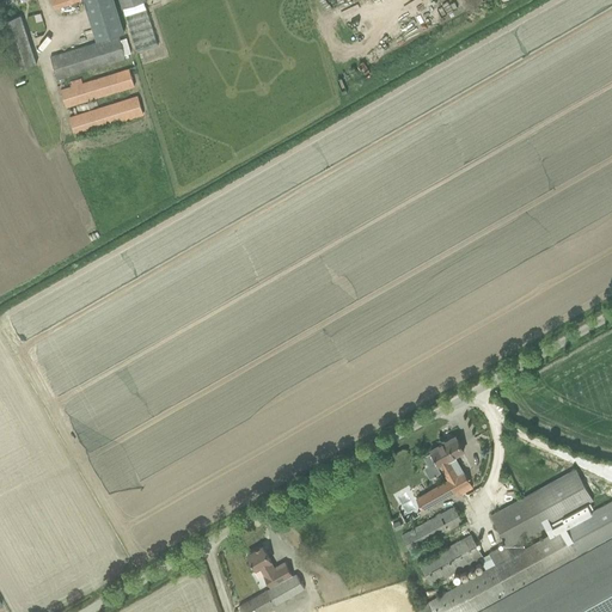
[(2,22),(18,71),(37,63),(22,16),(2,22)]
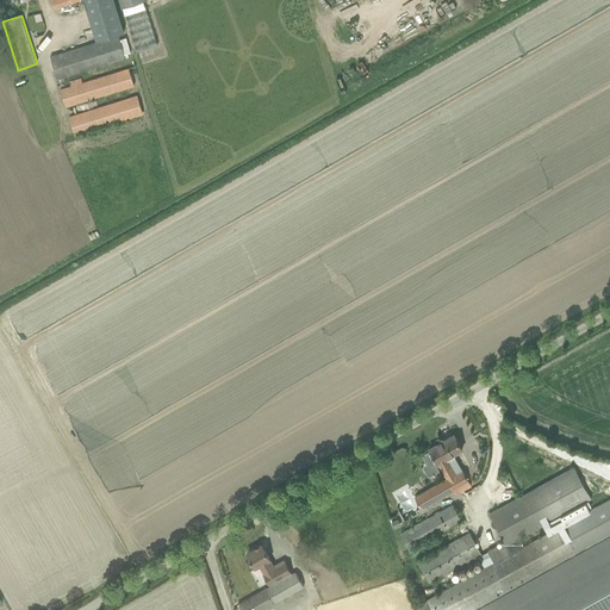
[(119,35),(50,55),(57,80),(126,57),(119,35)]
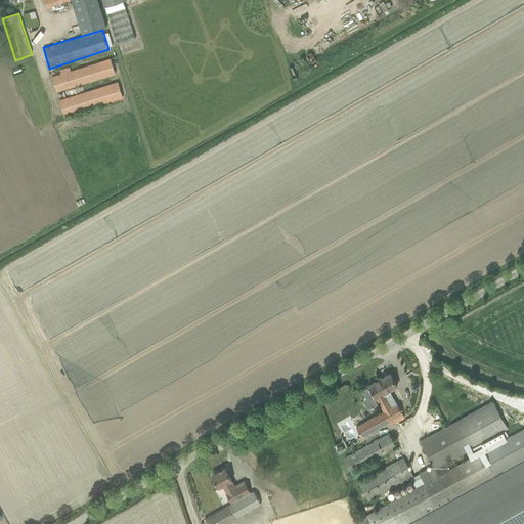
[(52,76),(57,92),(116,74),(111,58),(71,71),(70,66),(60,69),(61,74),(52,76)]
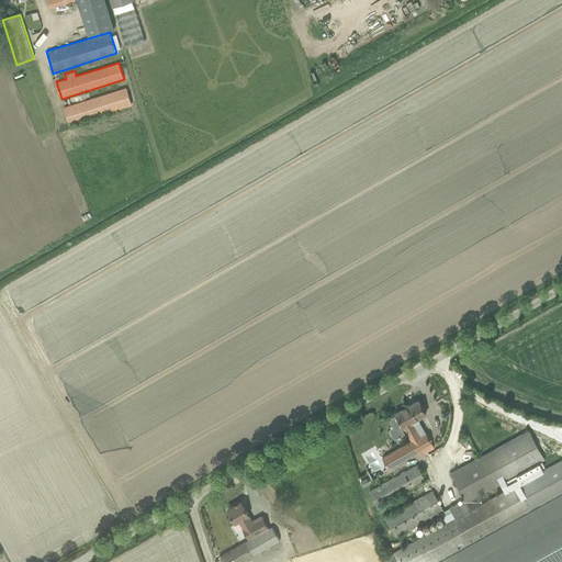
[(127,87),(64,107),(69,125),(133,105),(127,87)]
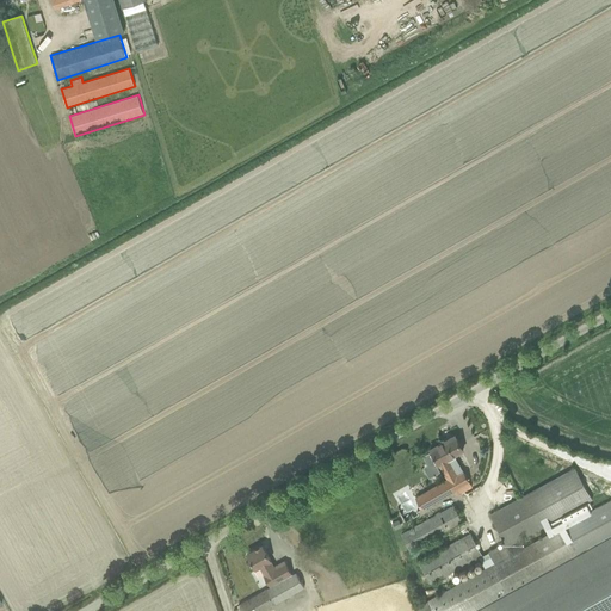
[(463,450),(455,436),(431,450),(431,451),(423,456),(430,469),(439,463),(448,479),(415,497),(423,508),(455,491),(457,494),(473,486),(464,470),(458,474),(449,457),(463,450)]
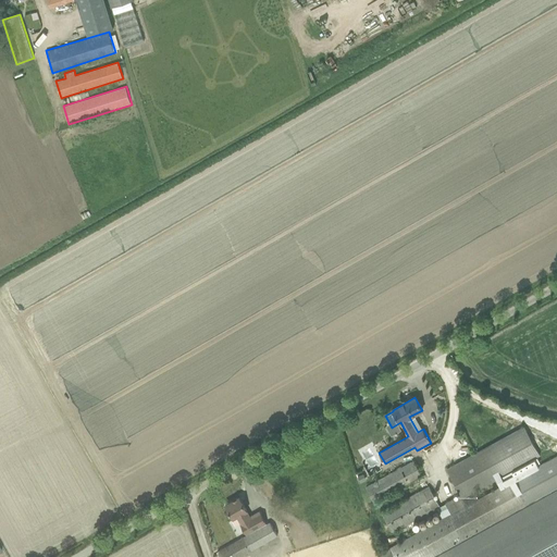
[(537,457),(541,456),(524,425),(447,469),(466,505),(390,547),(380,554),(380,556),(556,556),(556,455),(539,466),(505,483),(502,477),(537,457)]
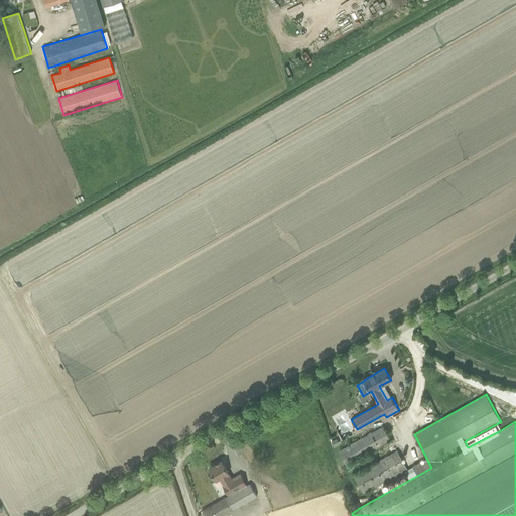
[(498,423),(478,434),(465,441),(468,447),(499,431),(498,429),(500,428),(498,423)]
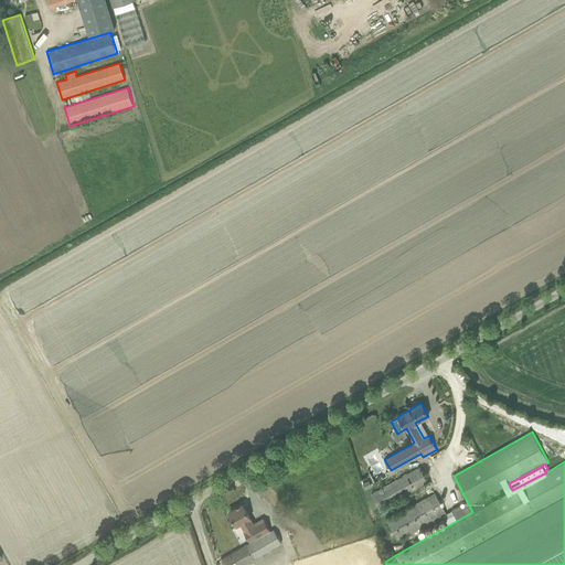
[(379,508),(427,481),(420,467),(371,494),(379,508)]
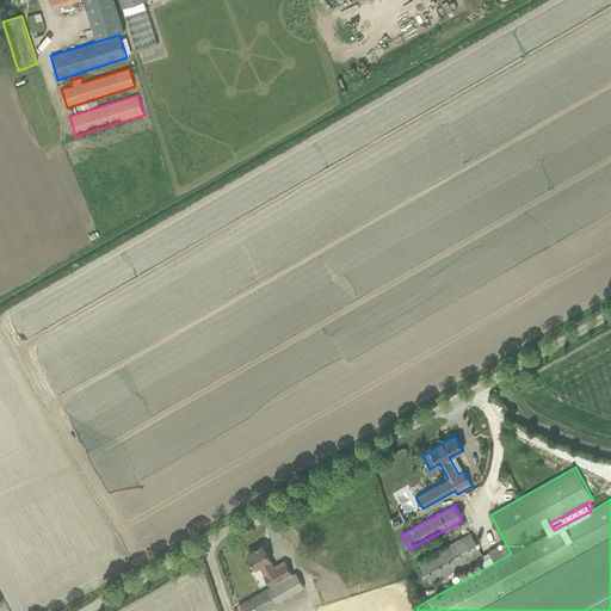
[(470,532),(419,561),(431,584),(483,555),(470,532)]
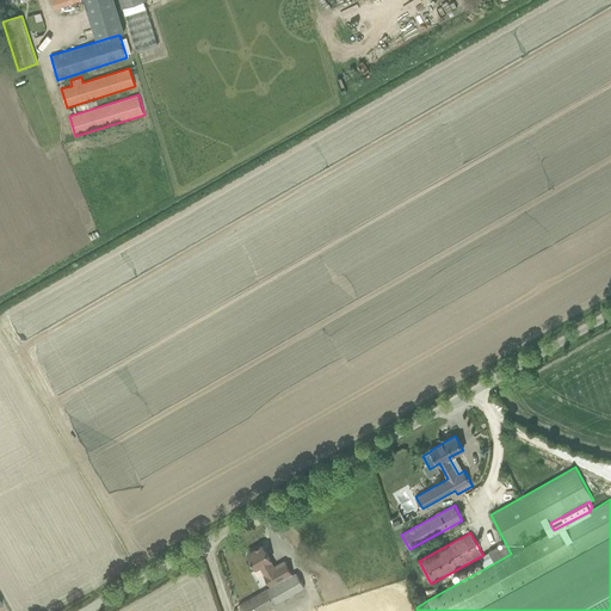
[(275,566),(263,545),(247,554),(255,568),(259,566),(264,574),(271,587),(239,605),(241,610),(260,610),(304,586),(296,572),(292,574),(284,560),(275,566)]
